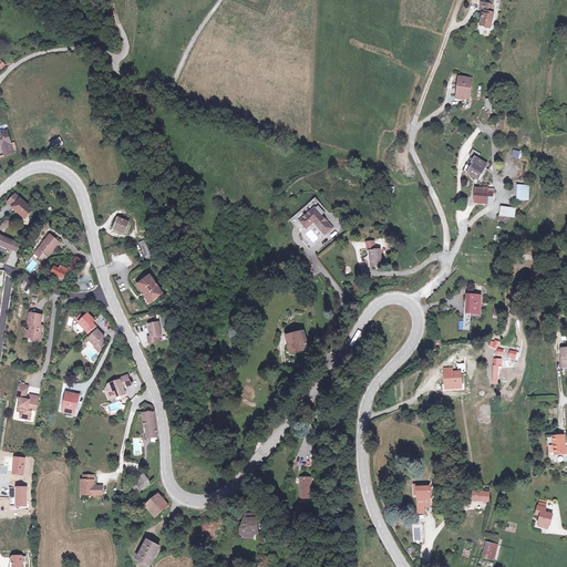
[(484,11),(483,12),(481,22),(485,23),(484,26),(490,27),(493,14),(488,13),(491,3),(482,1),(480,10),(484,11)]
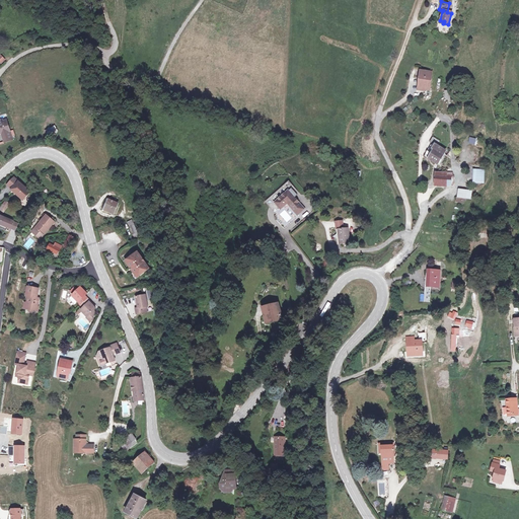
[(422,69),(419,85),(425,86),(425,89),(430,89),(432,71),(422,69)]
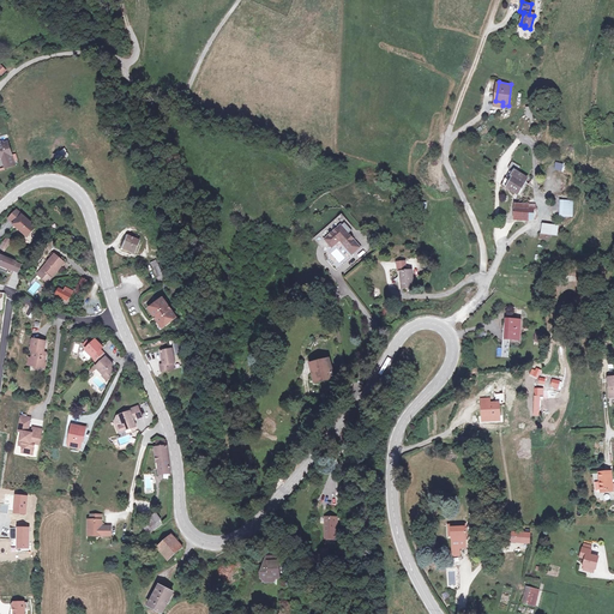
[(0,158),(4,157),(5,160),(4,160),(6,168),(16,166),(10,142),(5,143),(4,142),(0,142),(0,158)]
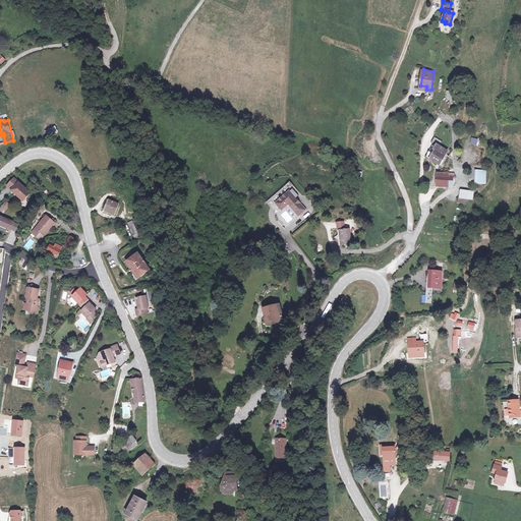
[(46,130),(48,136),(58,131),(55,125),(46,130)]
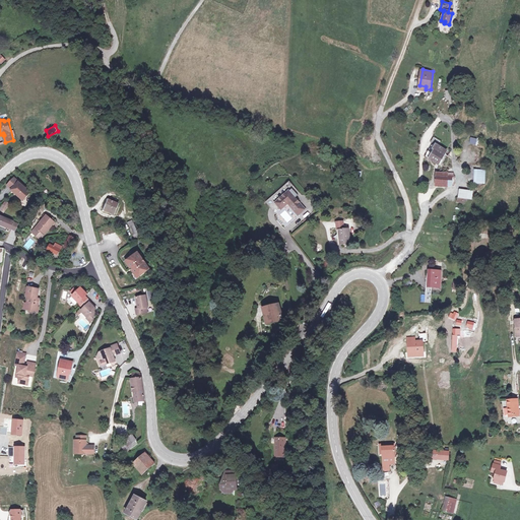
[(431,144),(429,148),(428,151),(426,155),(430,157),(430,158),(440,164),(444,155),(446,150),(436,146),(439,141),(431,137),(429,142),(431,144)]
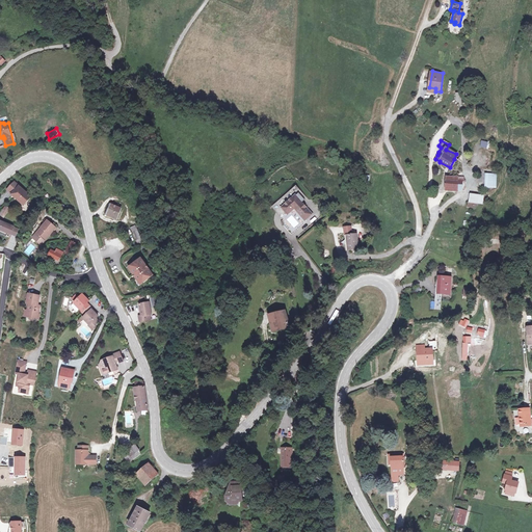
[(497,186),(498,174),(489,174),(488,186),(497,186)]
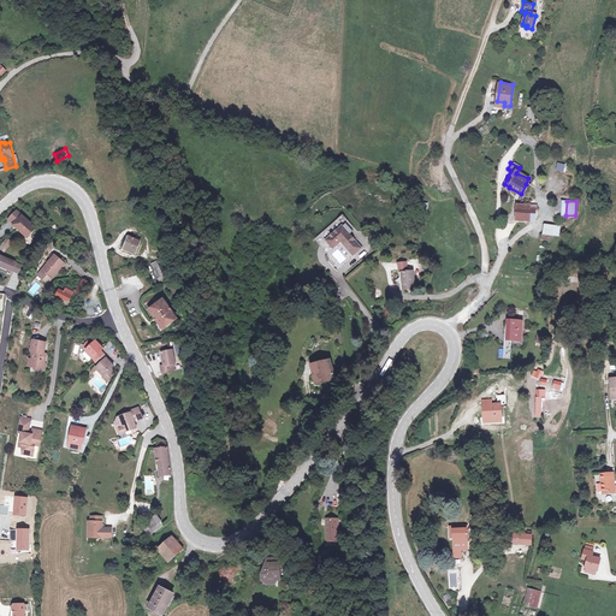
[(531,221),(531,211),(517,209),(517,220),(531,221)]
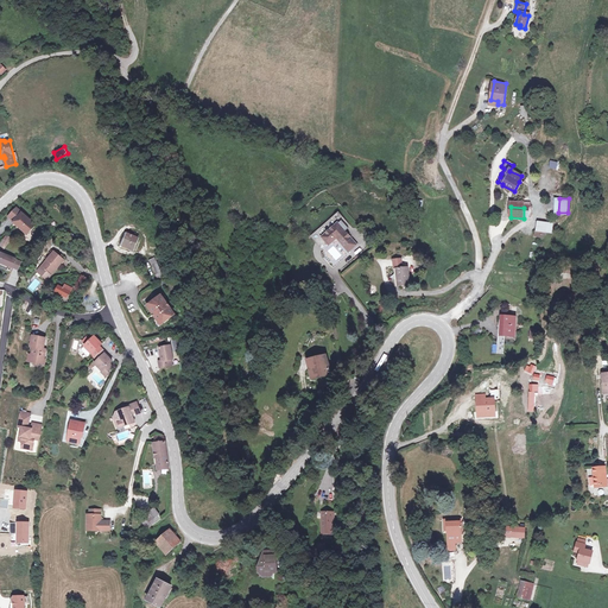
[(29,234),(36,226),(17,209),(8,219),(29,234)]
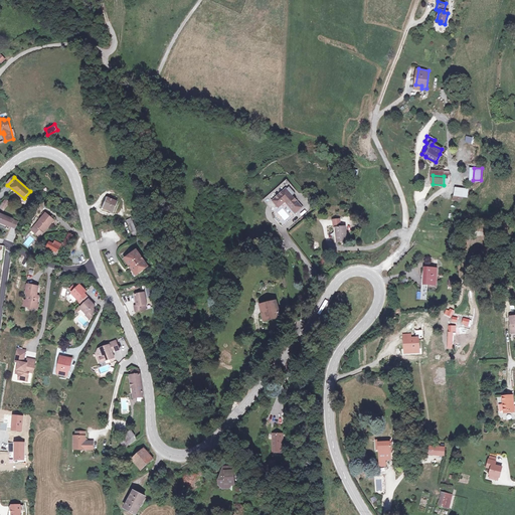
[(285,189),(271,201),(277,208),(284,203),(294,214),(302,208),(292,196),(294,194),(288,187),(286,190),(285,189)]
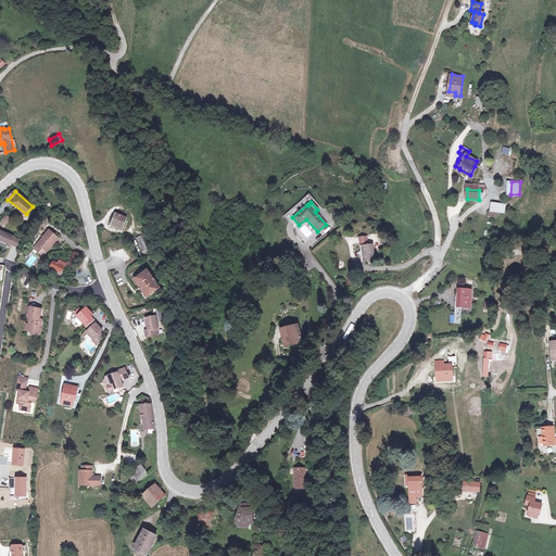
[(490,202),(490,212),(505,213),(505,203),(490,202)]
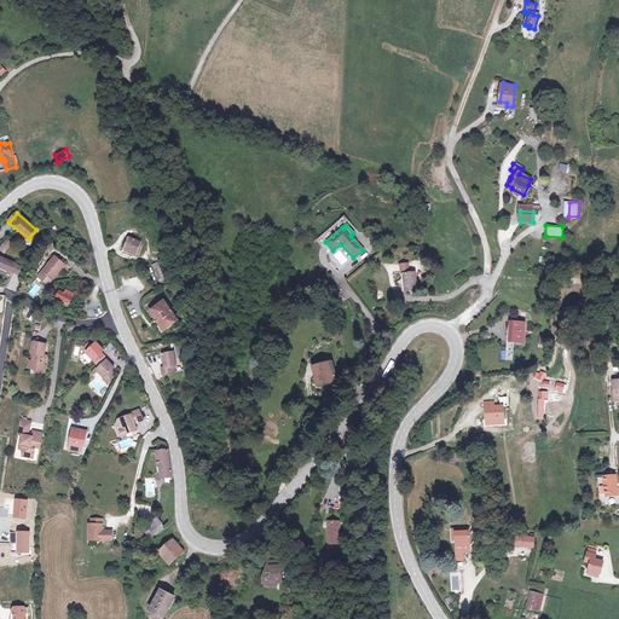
[(128,239),(125,250),(136,255),(140,244),(128,239)]
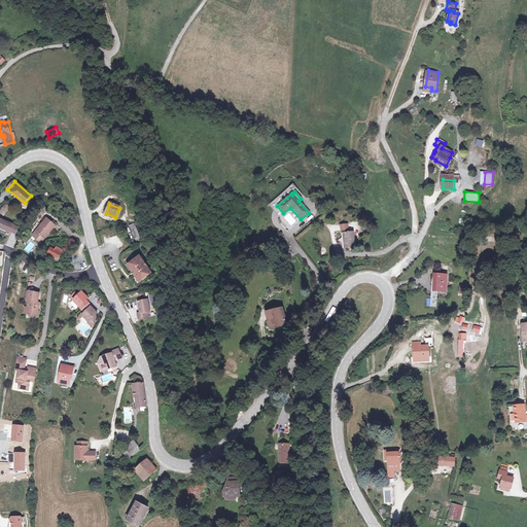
[(40,244),(44,239),(43,238),(47,233),(48,234),(56,226),(45,218),(43,221),(44,222),(36,232),(39,235),(36,240),(40,244)]
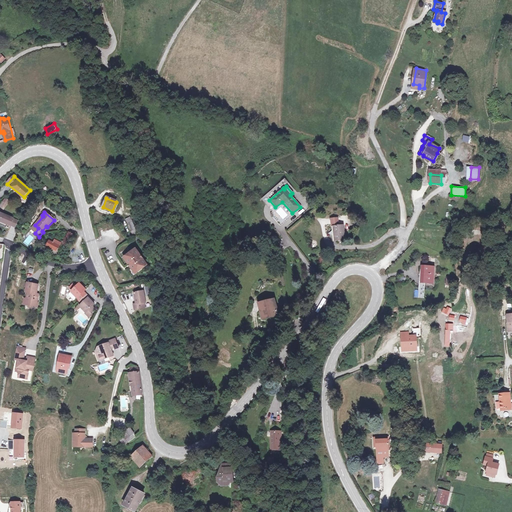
[(0,218),(1,219),(0,222),(0,225),(6,228),(7,226),(10,227),(12,223),(12,222),(17,224),(18,222),(0,214),(0,215),(0,218)]
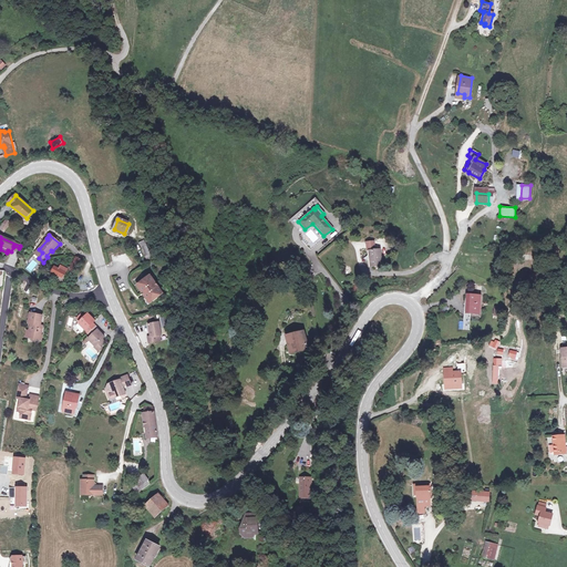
[(373,249),(368,249),(368,265),(373,265),(373,267),(377,267),(377,265),(379,265),(379,249),(373,249)]
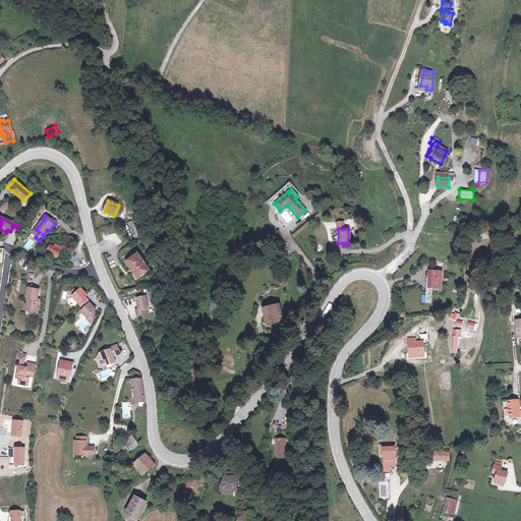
[(11,233),(8,243),(13,245),(17,234),(11,233)]
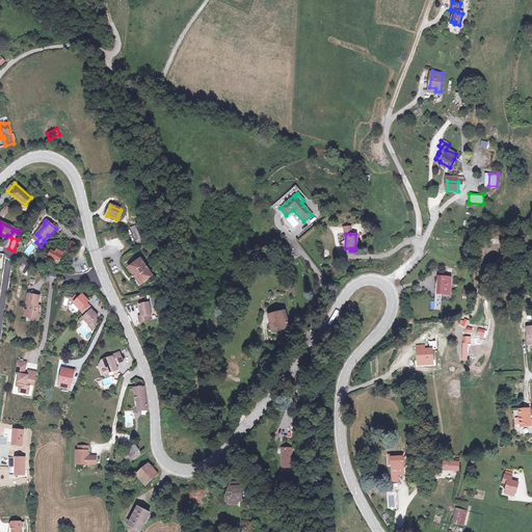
[(76,246),(71,243),(65,254),(70,257),(76,246)]
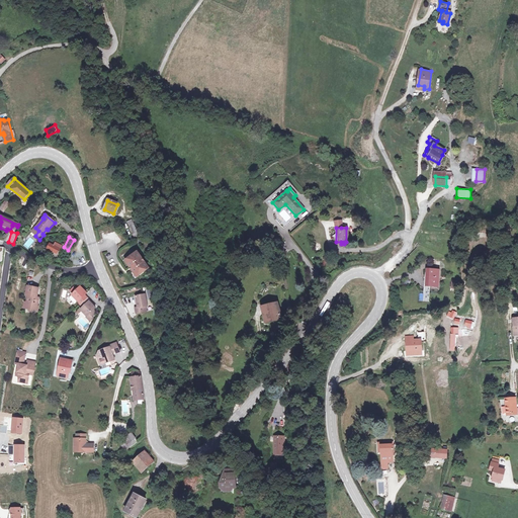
[(28,249),(34,241),(30,238),(24,245),(28,249)]
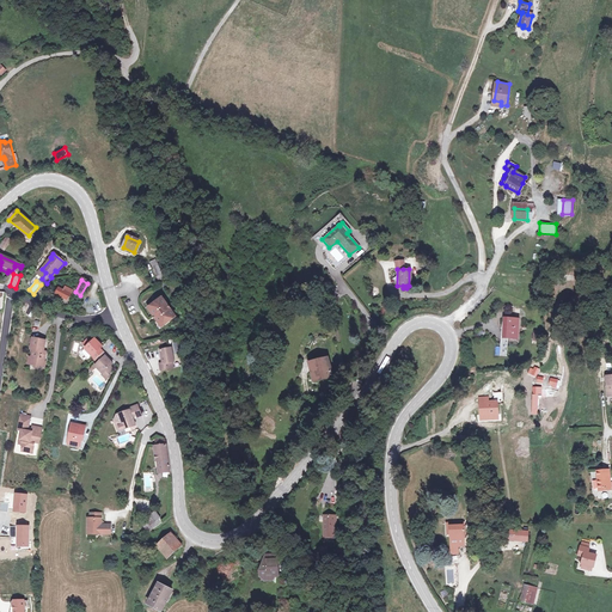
[(67,300),(72,291),(66,287),(63,289),(59,287),(54,294),(67,300)]
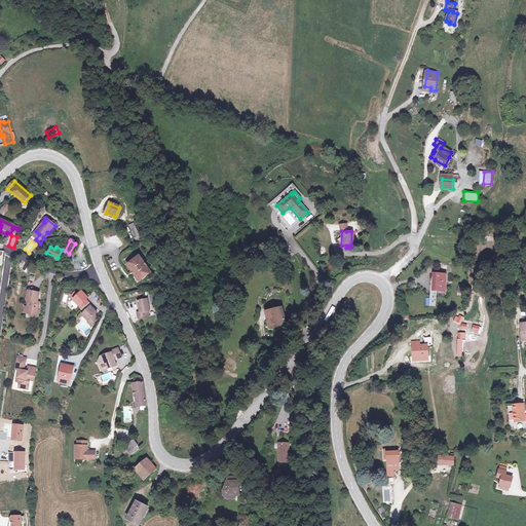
[(150,272),(140,256),(129,263),(132,266),(129,267),(133,270),(138,266),(140,269),(134,273),(137,276),(138,275),(140,278),(150,272)]
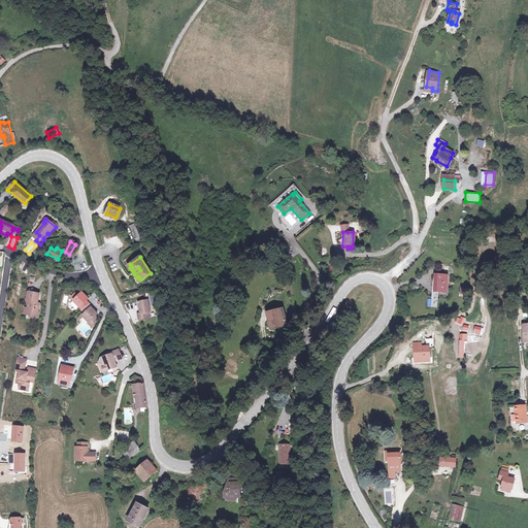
[(434,281),(433,292),(449,293),(450,276),(437,275),(437,281),(434,281)]
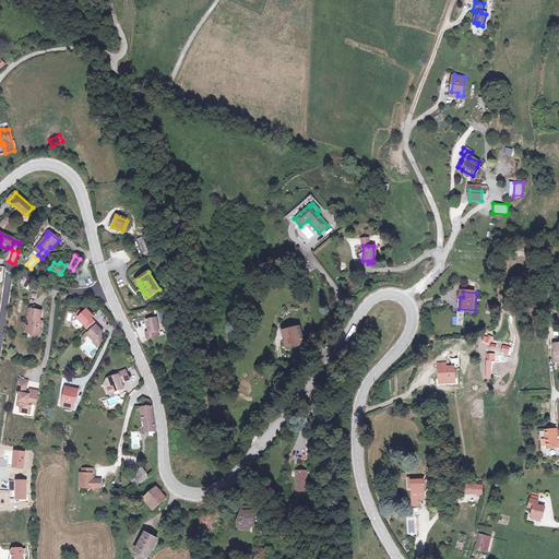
[(40,323),(42,310),(31,308),(30,318),(32,318),(30,325),(34,326),(32,333),(40,334),(43,323),(40,323)]
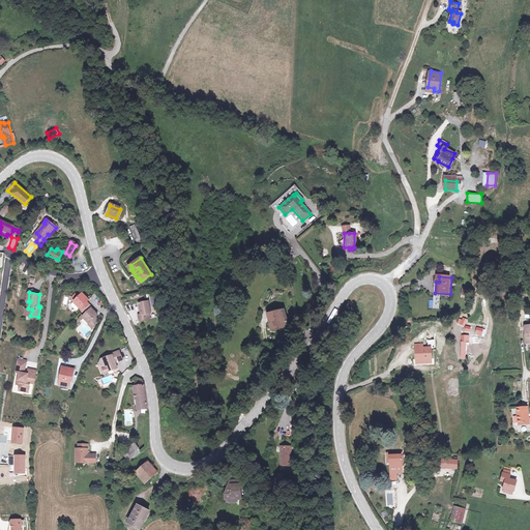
[(76,300),(75,300),(78,303),(77,304),(80,306),(86,313),(84,316),(87,319),(88,318),(91,321),(89,323),(94,327),(97,324),(95,322),(98,319),(95,316),(98,313),(95,310),(92,306),(93,305),(87,300),(89,298),(82,292),(79,296),(77,295),(74,298),(76,300)]
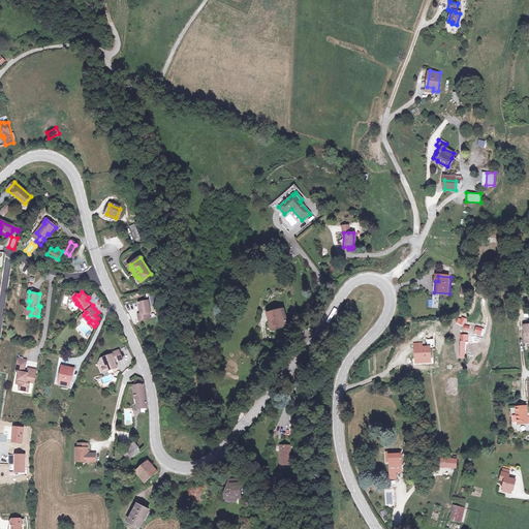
[(150,308),(152,307),(154,307),(150,297),(139,301),(144,311),(142,312),(144,316),(151,313),(150,308)]
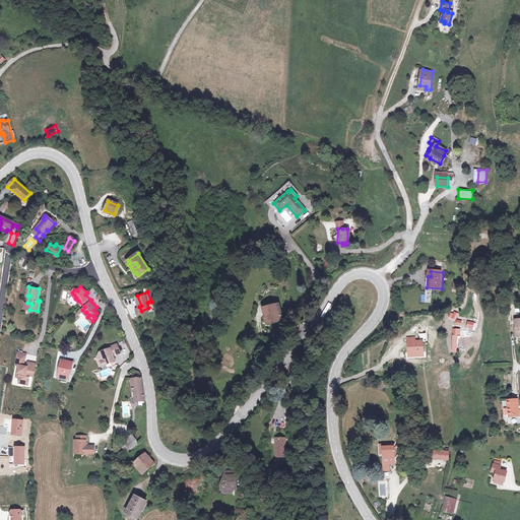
[(271,311),(270,308),(262,311),(267,326),(283,321),(279,309),(271,311)]
